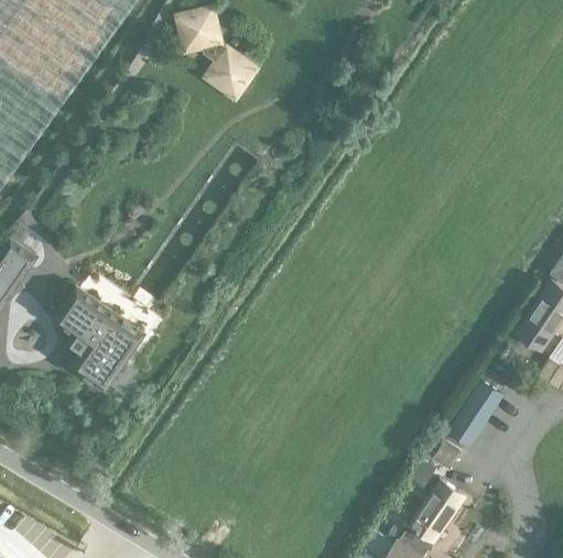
[(136,0),(0,0),(0,69),(54,107),(136,0)]
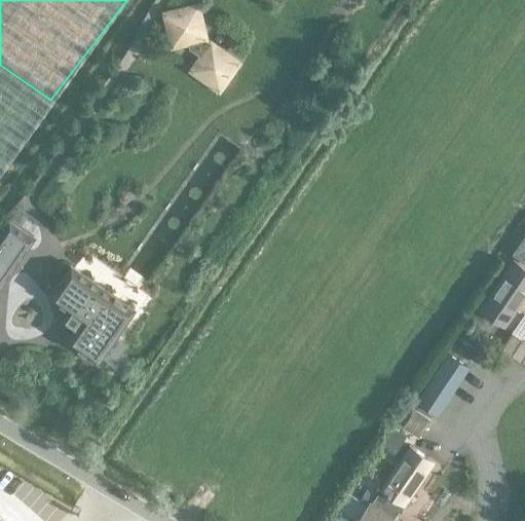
[(221,96),(244,62),(209,39),(201,4),(162,12),(171,47),(185,57),(200,52),(187,73),(221,96)]
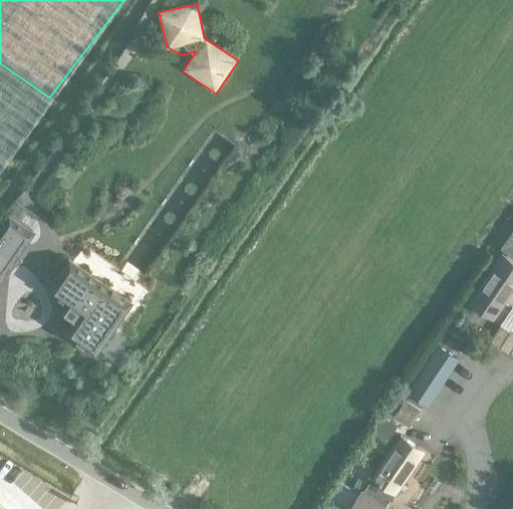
[(0,168),(49,97),(0,63),(0,168)]
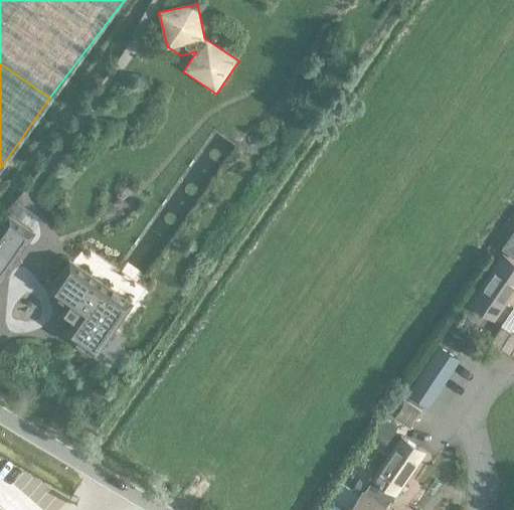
[(0,283),(31,238),(8,222),(0,233),(0,283)]
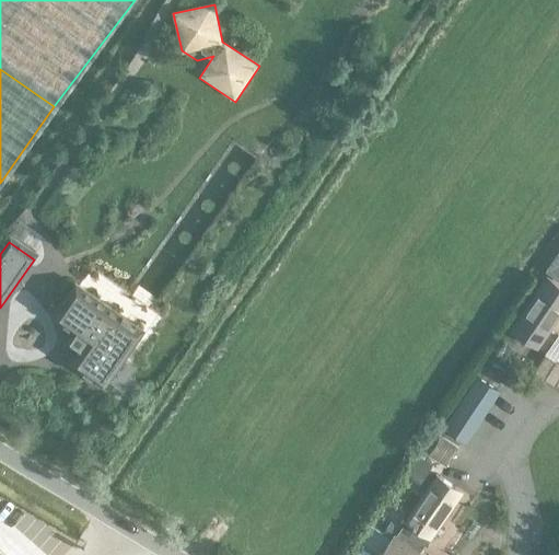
[(558,252),(546,273),(558,281),(558,252)]
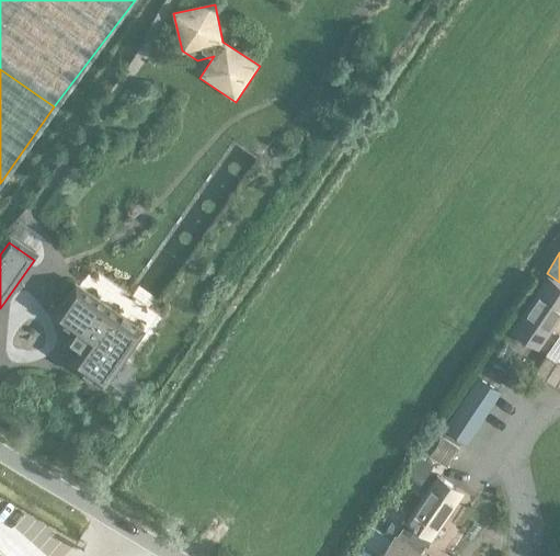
[(559,316),(559,290),(547,282),(512,333),(537,351),(559,316)]
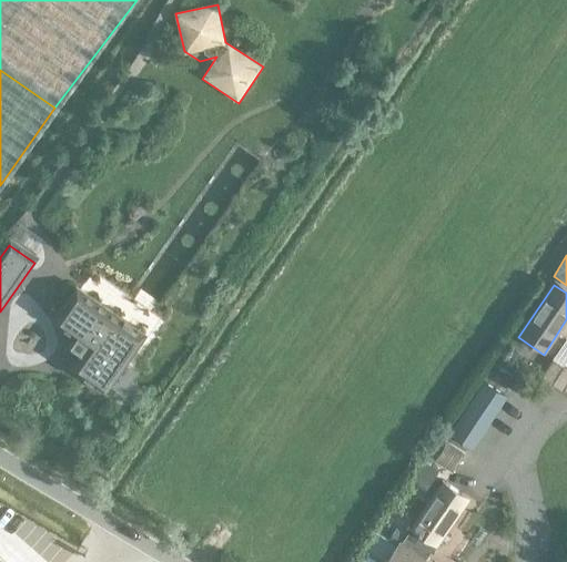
[(50,325),(74,341),(68,351),(78,359),(69,371),(105,397),(110,390),(121,398),(138,376),(125,367),(147,337),(74,287),(50,325)]
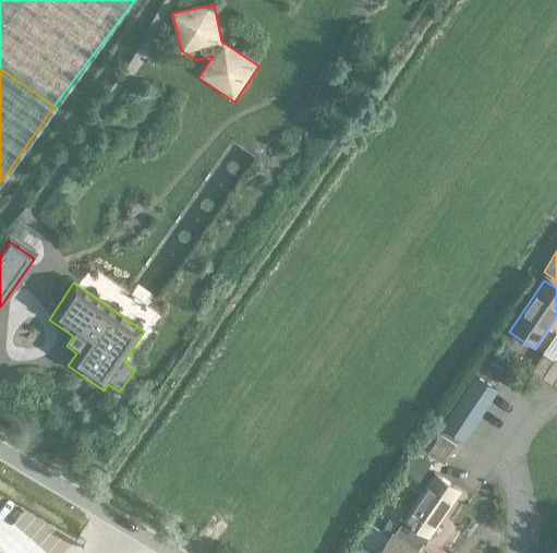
[(556,360),(556,338),(555,338),(547,356),(556,360)]
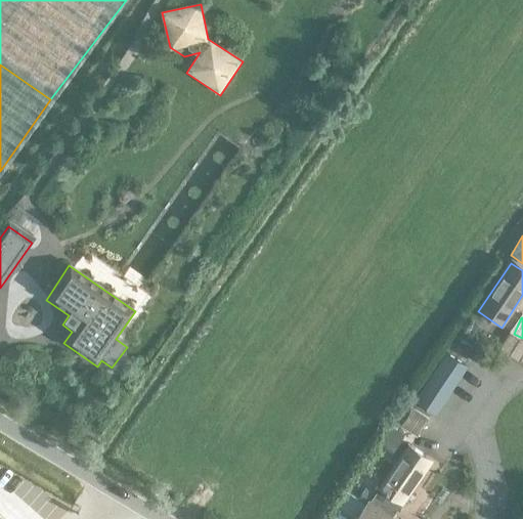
[(437,416),(469,369),(448,354),(417,401),(437,416)]
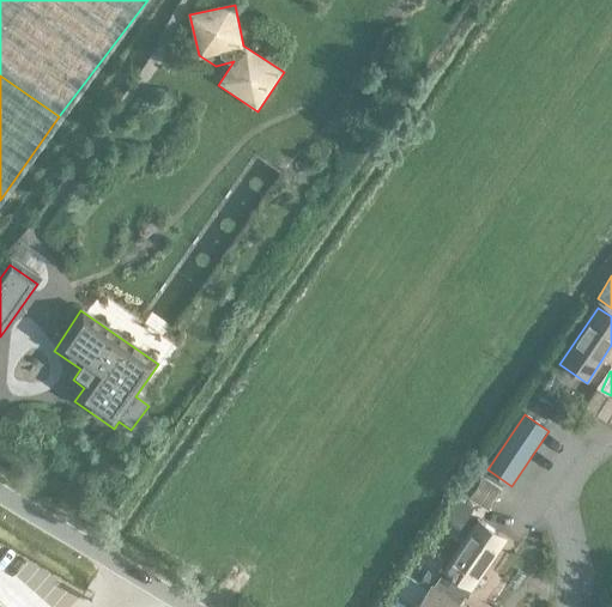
[(502,492),(480,478),(466,501),(489,514),(502,492)]
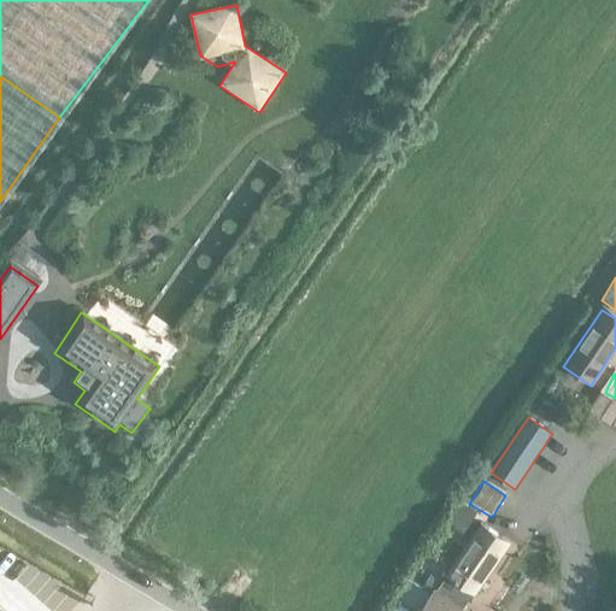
[(509,546),(481,526),(446,576),(449,579),(436,597),(433,595),(422,610),(455,610),(451,607),(464,589),(475,597),(509,546)]
